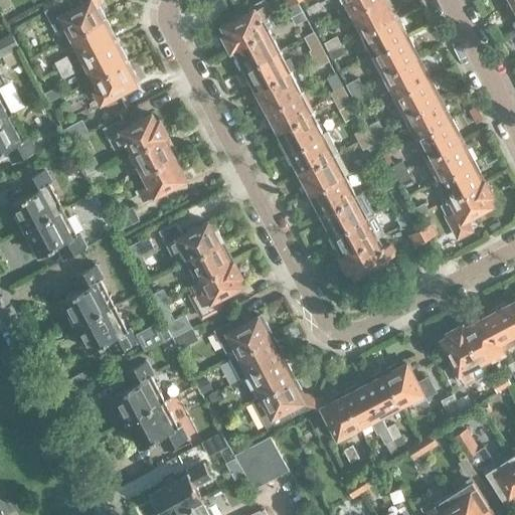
[(72,37),(107,19),(99,4),(100,0),(87,0),(87,3),(71,11),(66,1),(47,12),(56,30),(61,27),(68,39),(72,37)]
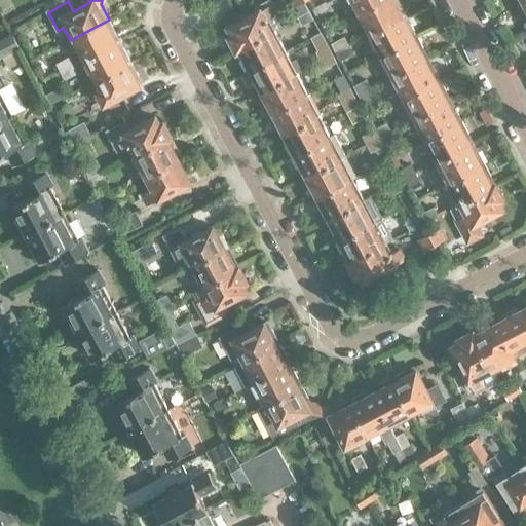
[(258,11),(229,27),(234,34),(230,37),(237,50),(241,48),(272,32),(269,28),(279,22),(276,15),(278,14),(270,0),(268,0),(256,7),(258,11)]
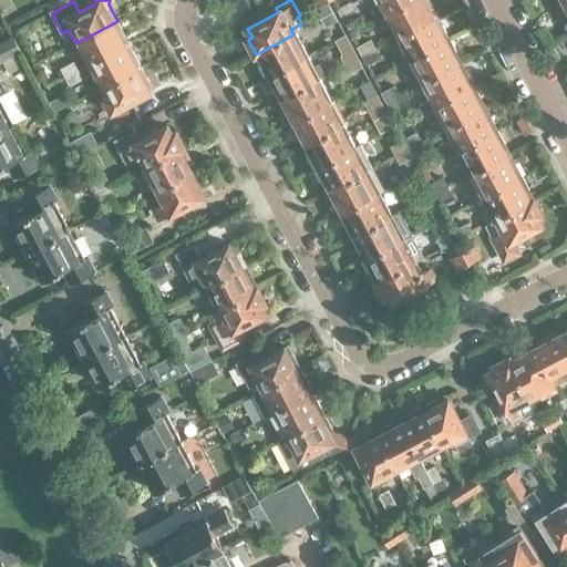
[(378,0),(380,3),(383,1),(390,13),(414,0),(378,0)]
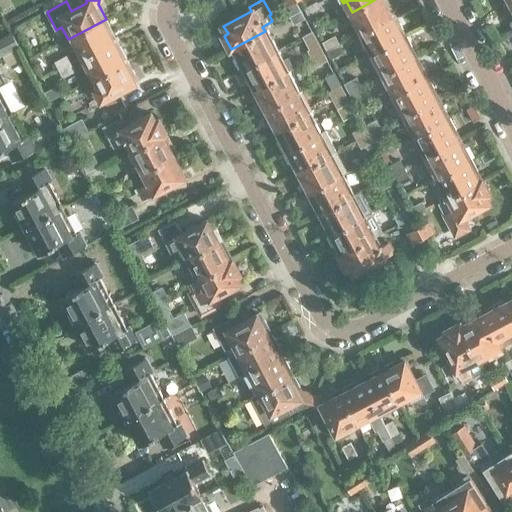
[(359,34),(380,23),(392,17),(387,6),(391,4),(388,0),(374,0),(352,12),(357,22),(354,24),(359,34)]
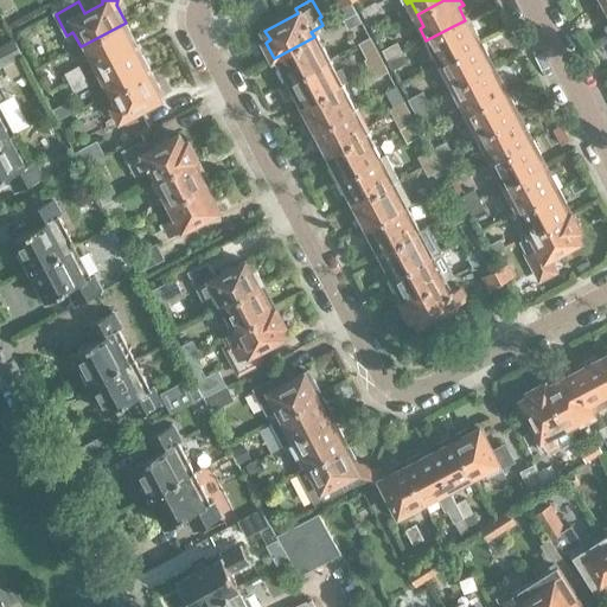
[(376,2),(362,10),(366,19),(381,12),(376,2)]
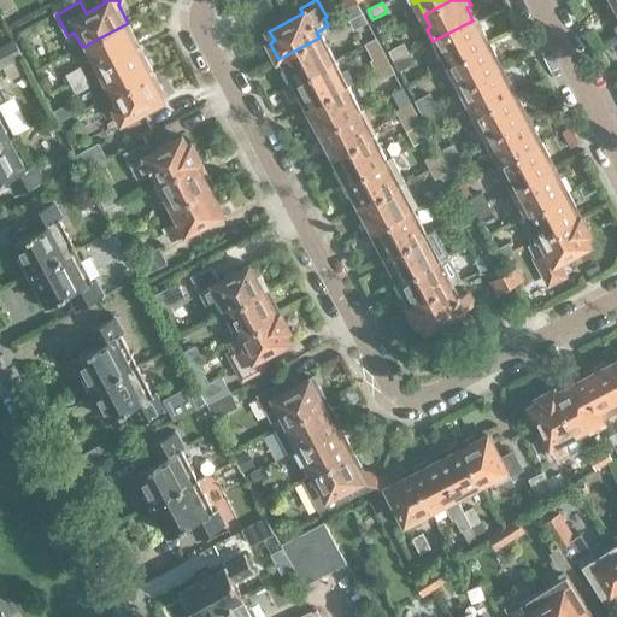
[(354,29),(368,22),(363,12),(350,19),(354,29)]
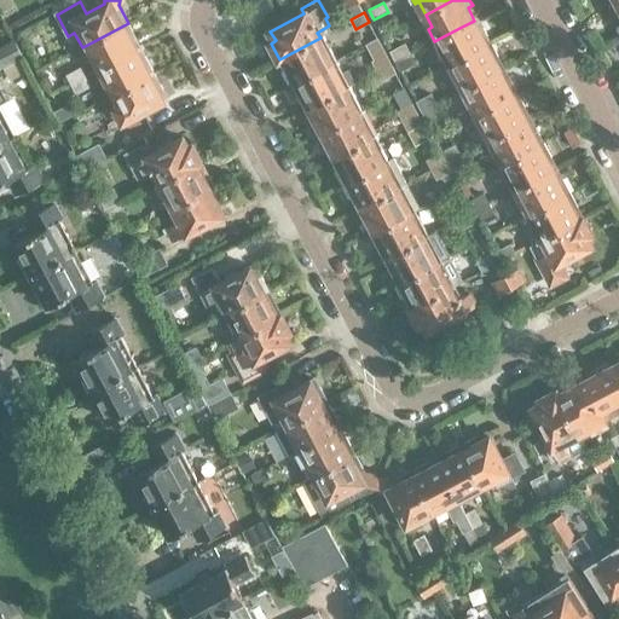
[(480,32),(474,21),(460,28),(434,41),(440,53),(445,51),(451,64),(492,42),(485,29),(480,32)]
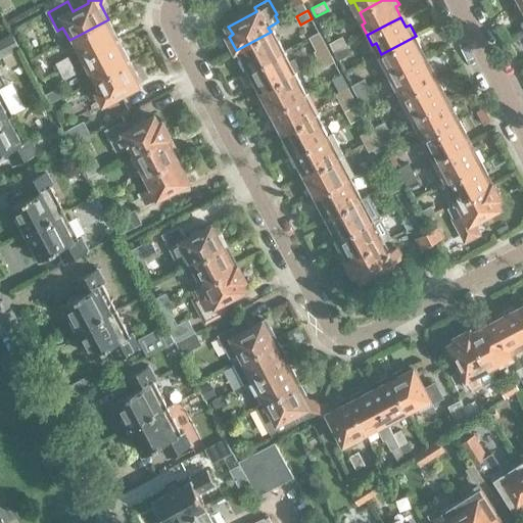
[(85,59),(101,50),(115,43),(111,36),(115,34),(108,19),(74,38),(85,59)]
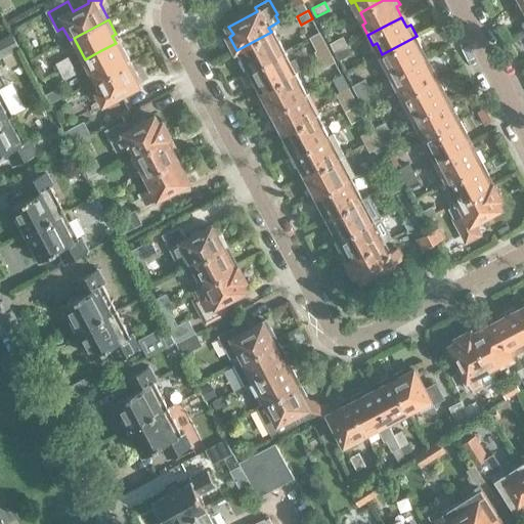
[(274,30),(271,32),(241,48),(245,56),(241,59),(247,71),(281,52),(276,43),(279,41),(274,30)]
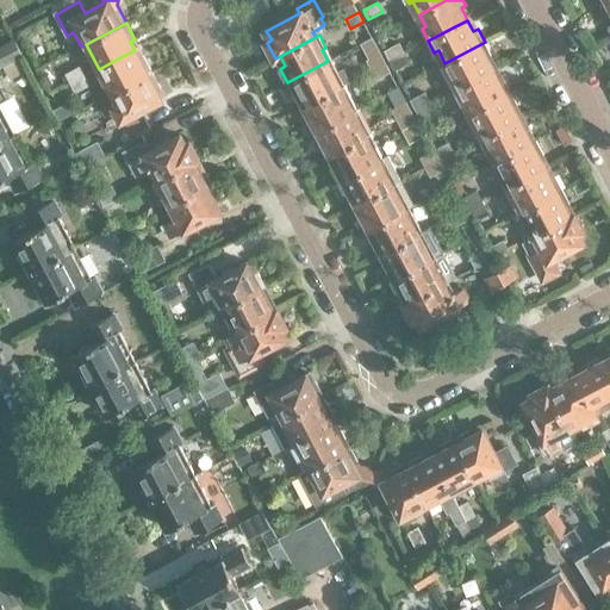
[(0,68),(24,56),(14,37),(0,44),(0,68)]
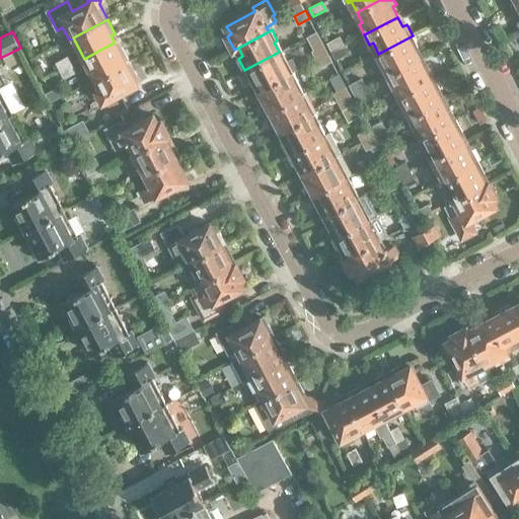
[(316,59),(327,53),(317,32),(308,38),(314,50),(312,51),(316,59)]
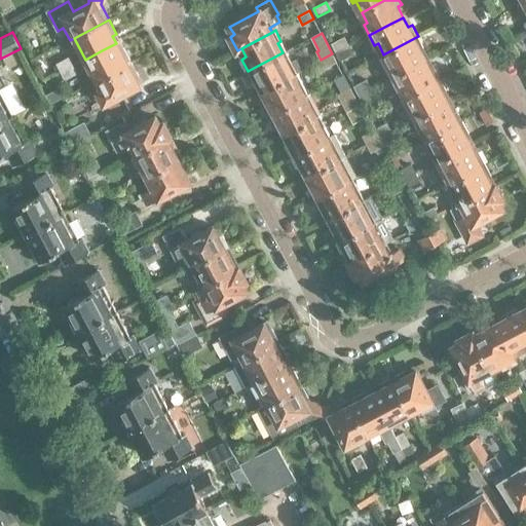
[(391,77),(410,68),(425,60),(420,50),(424,48),(418,36),(383,54),(389,65),(385,67),(391,77)]
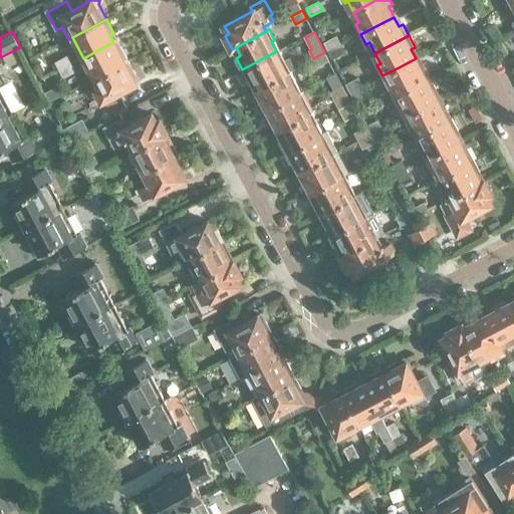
[(328,50),(340,44),(336,36),(324,42),(328,50)]
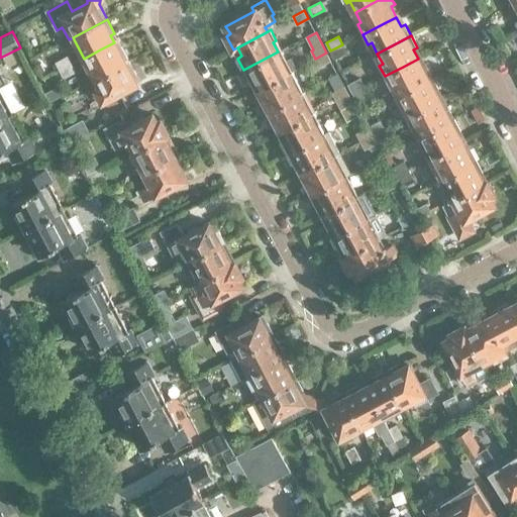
[(117,49),(114,42),(100,49),(84,59),(95,79),(128,61),(121,47),(117,49)]
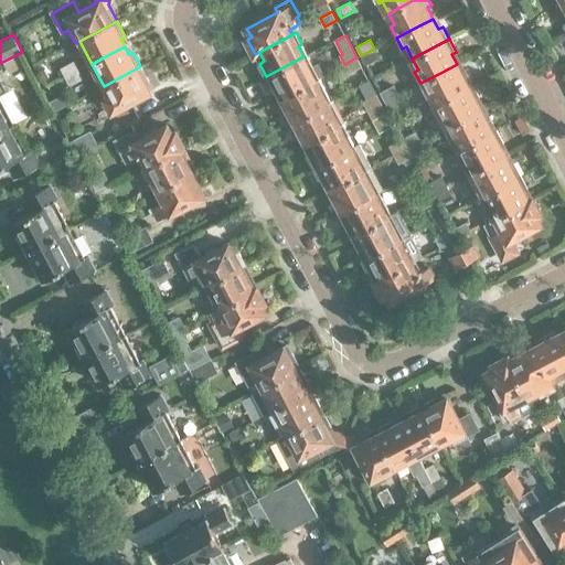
[(374,49),(361,55),(365,64),(379,57),(374,49)]
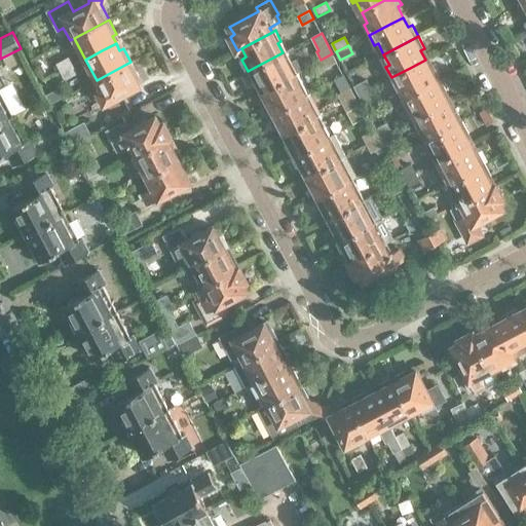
[(289,64),(283,52),(248,71),(255,83),(259,81),(263,90),(298,72),(292,62),(289,64)]
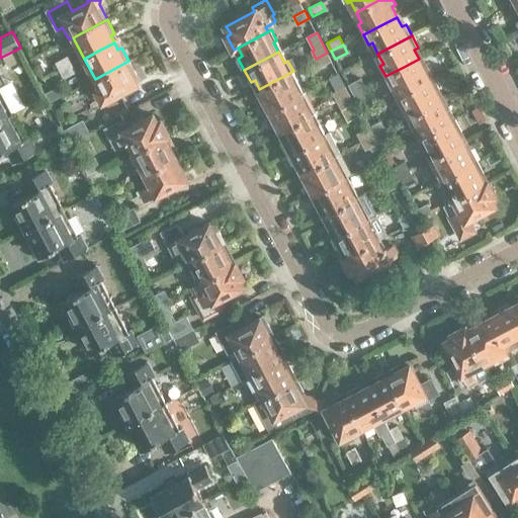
[(327,53),(316,59),(320,67),(331,61),(327,53)]
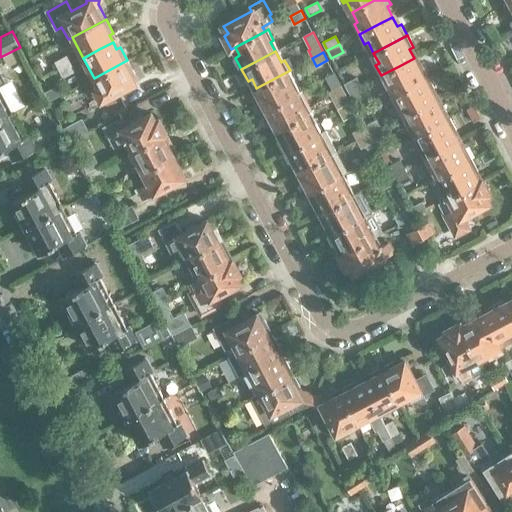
[(59,70),(72,64),(67,55),(54,61),(59,70)]
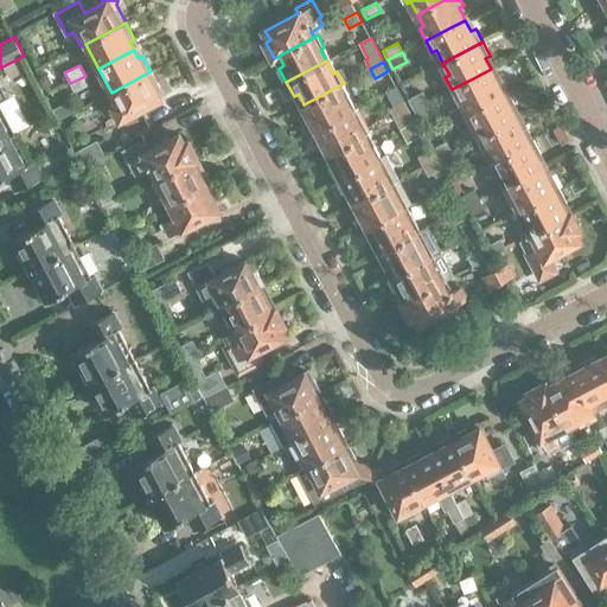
[(491,69),(473,78),(452,89),(458,101),(462,98),(468,112),(509,90),(502,77),(497,80),(491,69)]
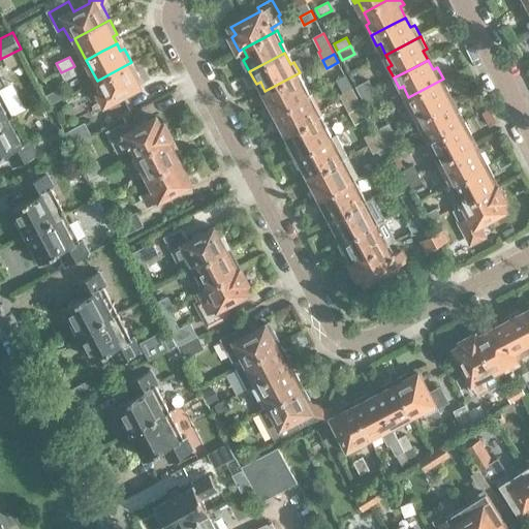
[(139,76),(131,62),(97,81),(102,92),(99,94),(105,105),(139,87),(134,79),(139,76)]
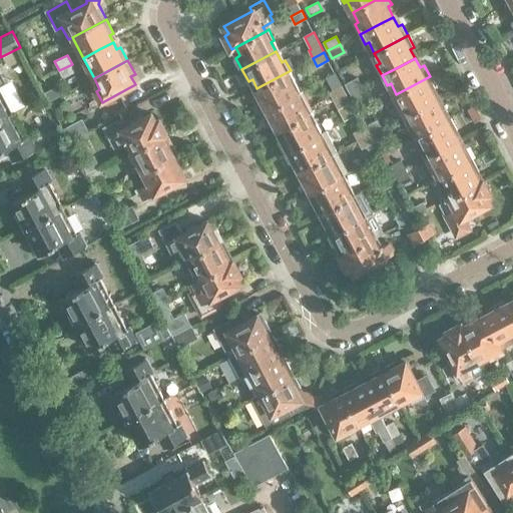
[(72,64),(59,70),(63,78),(75,71),(72,64)]
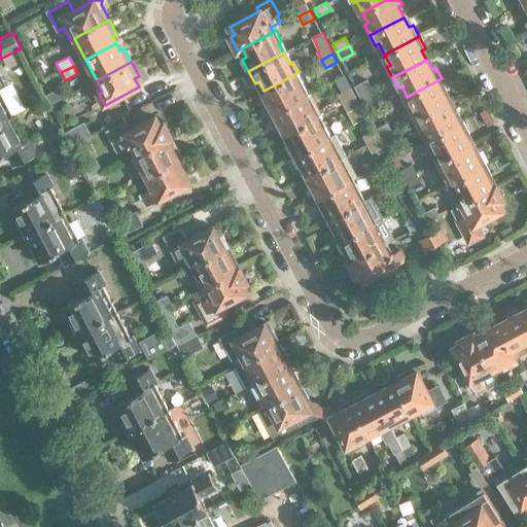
[(271,113),(305,95),(309,93),(299,72),(264,91),(269,99),(265,101),(271,113)]
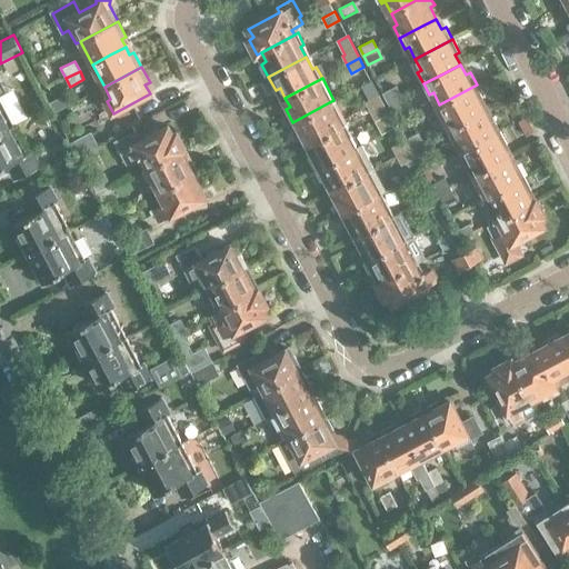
[(369,110),(383,102),(372,81),(361,88),(368,100),(365,101),(369,110)]
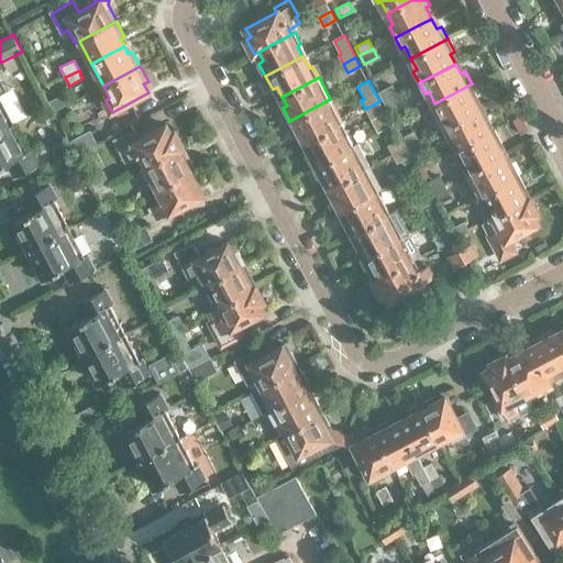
[(383,101),(398,94),(393,84),(378,91),(383,101)]
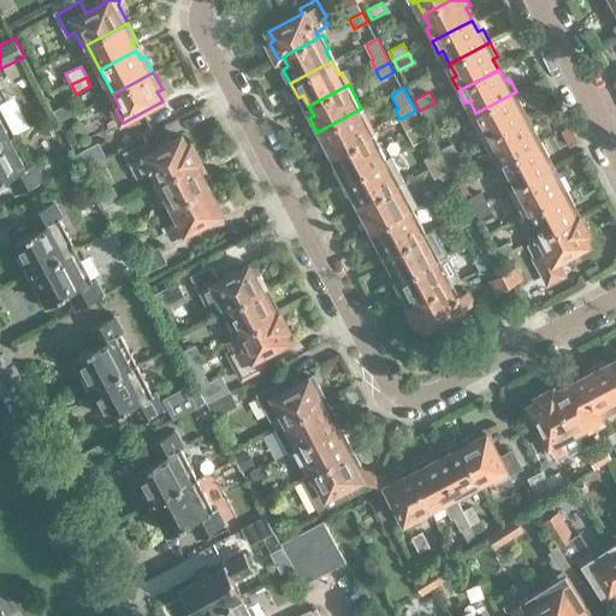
[(516,92),(475,113),(483,126),(478,129),(485,141),(525,120),(519,110),(523,107),(516,92)]
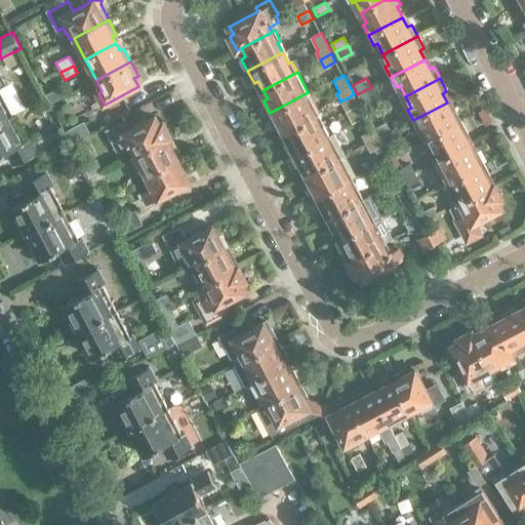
[(0,122),(13,115),(0,90),(3,88),(0,83),(0,122)]
